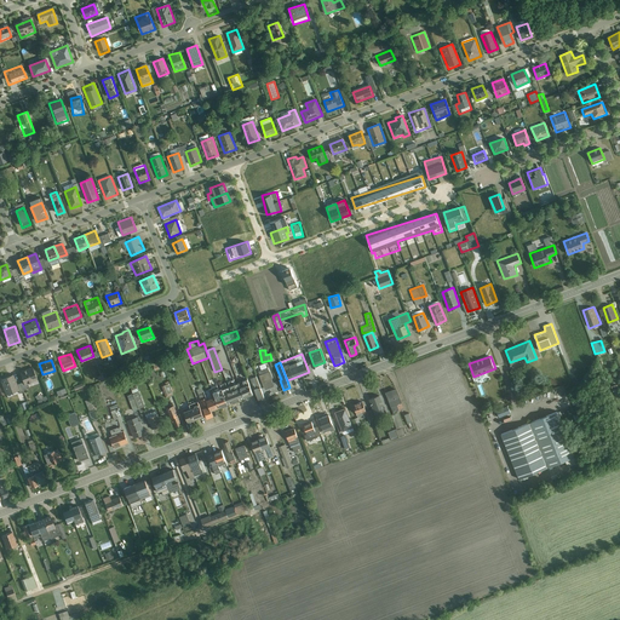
[(24,384),(38,380),(33,367),(21,372),(24,384)]
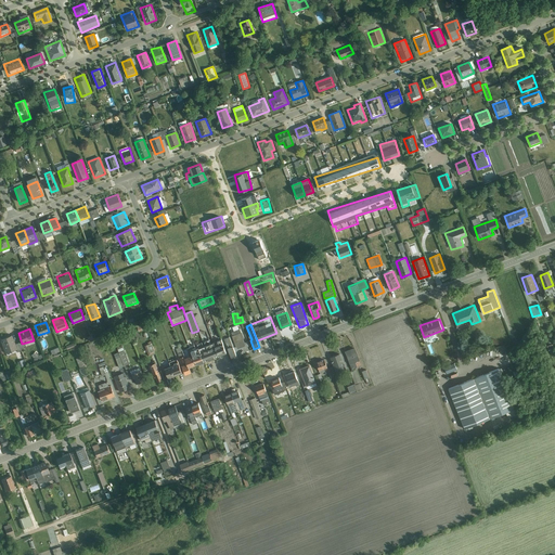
[(232,336),(237,349),(246,346),(243,338),(244,338),(242,332),(232,336)]
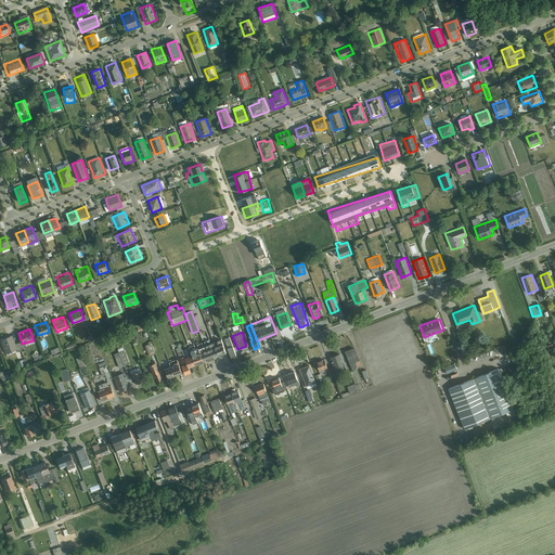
[(5,353),(17,349),(12,335),(0,339),(5,353)]
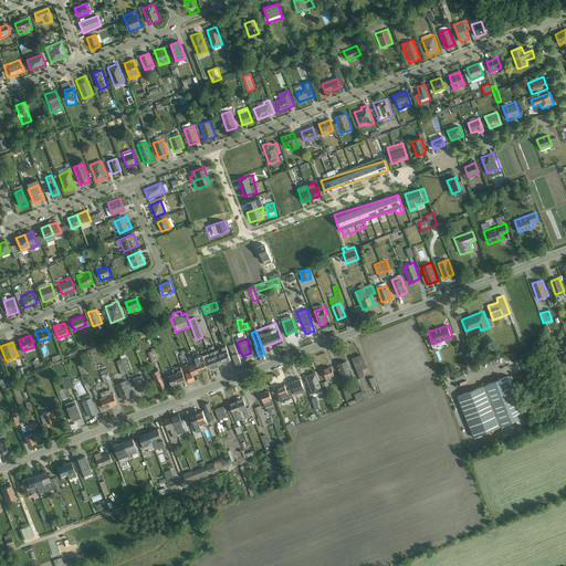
[(97,350),(94,352),(93,343),(88,343),(90,349),(91,362),(94,362),(94,364),(100,363),(98,359),(97,350)]
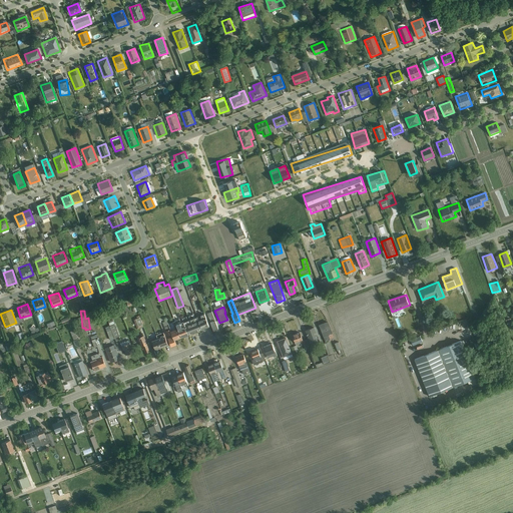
[(213,330),(218,328),(212,312),(207,314),(213,330)]
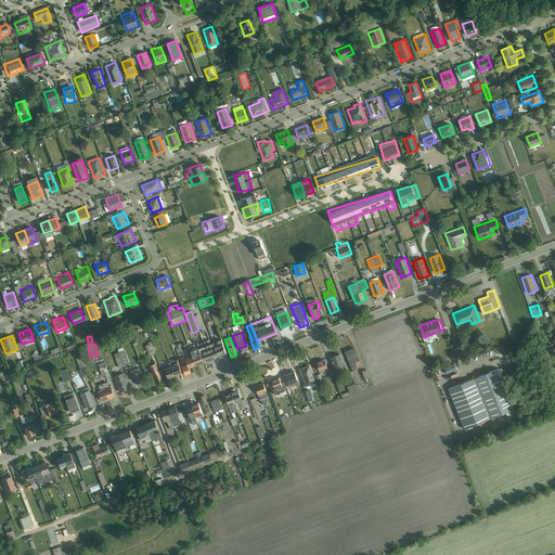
[(196,344),(196,345),(190,347),(191,349),(210,343),(209,339),(196,344)]
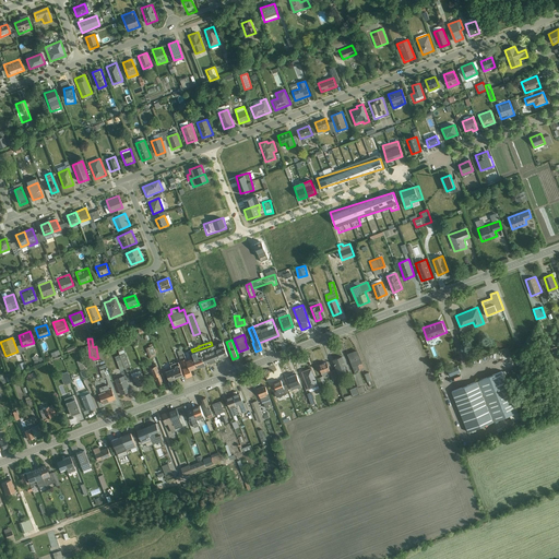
[(221,358),(227,355),(223,342),(215,344),(221,358)]
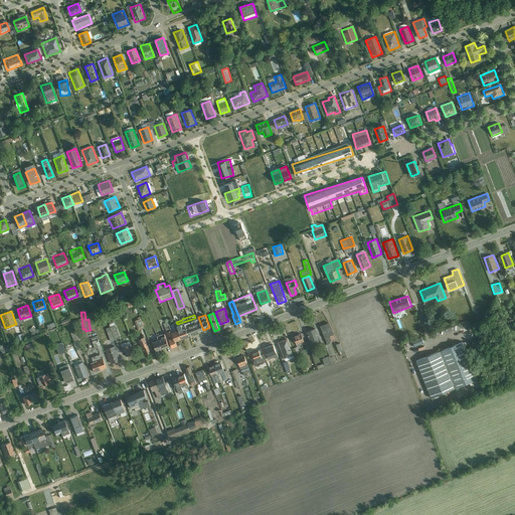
[(203,330),(198,317),(185,323),(189,335),(203,330)]
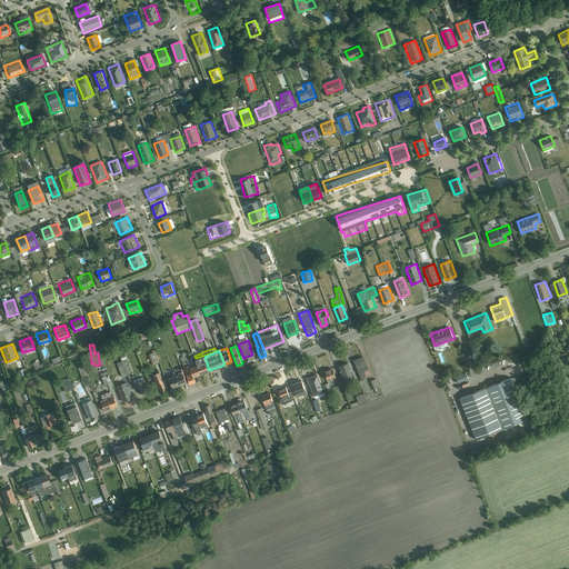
[(156,351),(148,353),(151,365),(159,362),(156,351)]
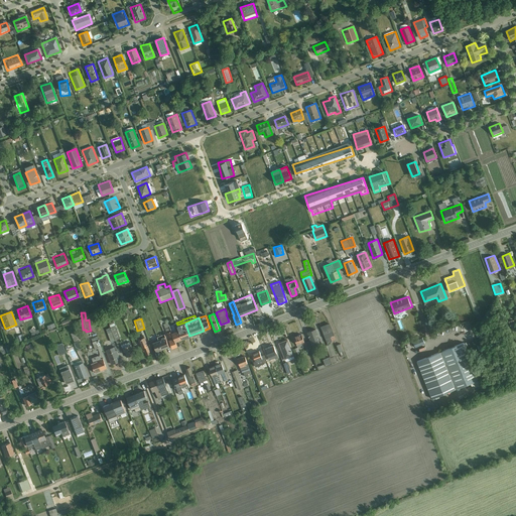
[(109,325),(110,328),(106,330),(110,342),(120,338),(114,323),(109,325)]
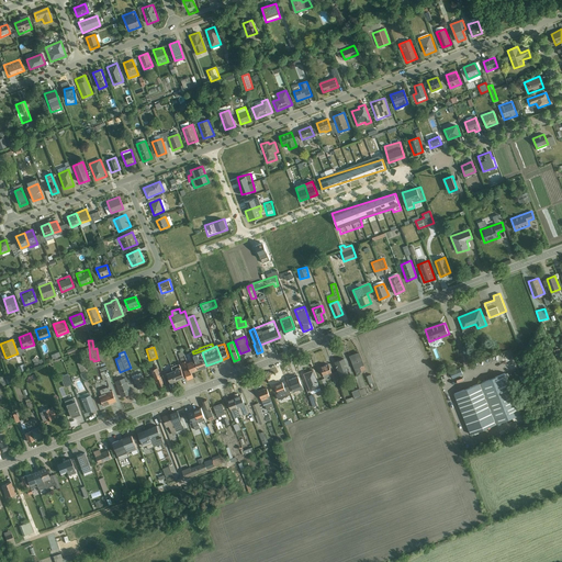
[(357,374),(367,371),(359,351),(349,355),(357,374)]
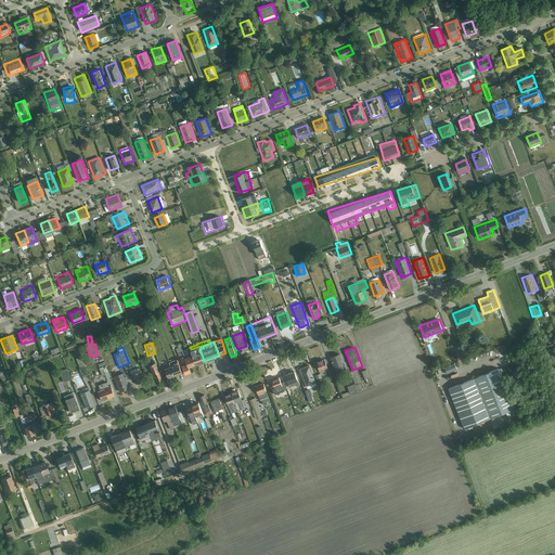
[(50,350),(52,357),(60,355),(57,348),(50,350)]
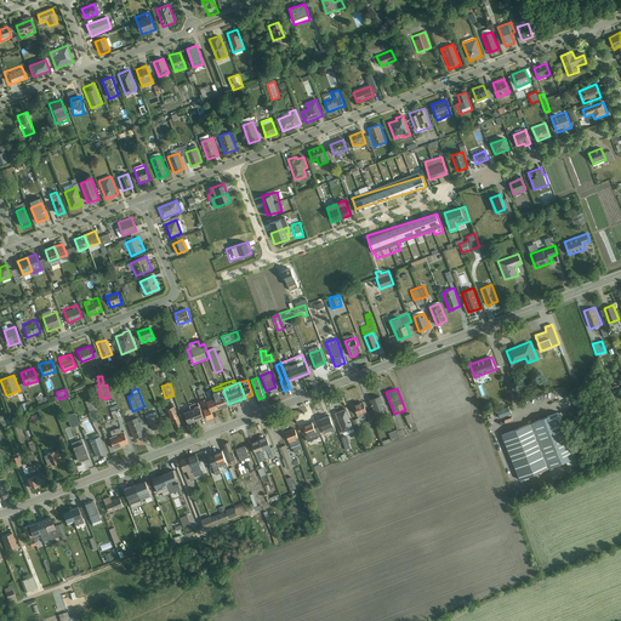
[(220,408),(228,404),(223,389),(214,393),(220,408)]
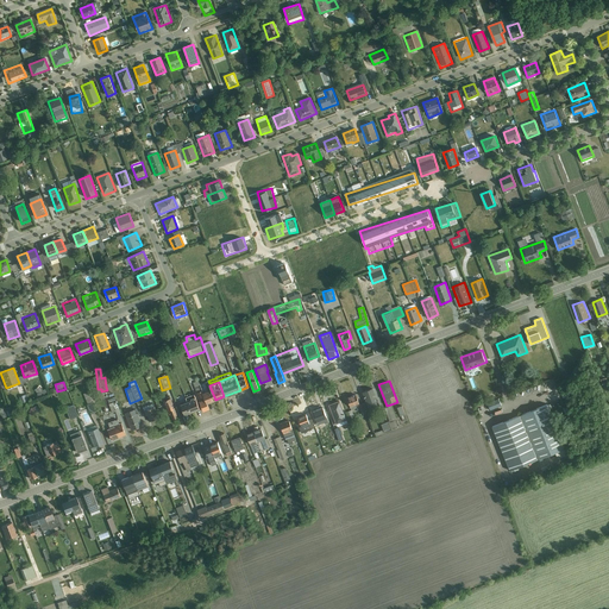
[(39,385),(33,390),(39,396),(44,393),(39,385)]
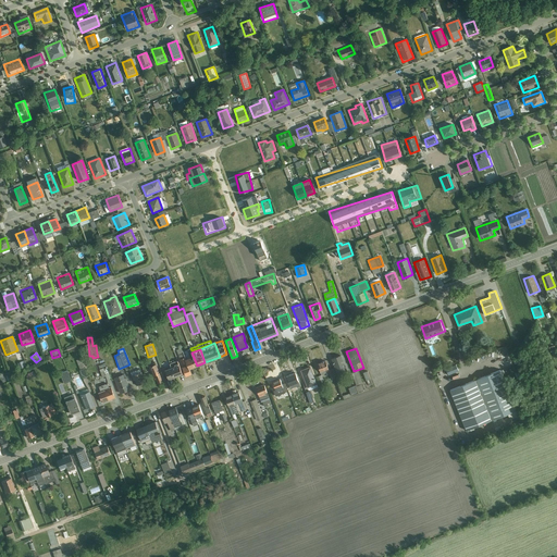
[(197,366),(192,353),(184,355),(189,369),(197,366)]
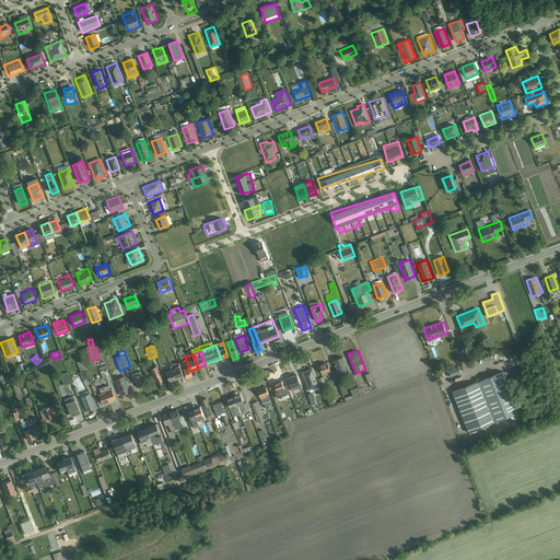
[(193,376),(190,371),(185,357),(179,359),(187,378),(193,376)]
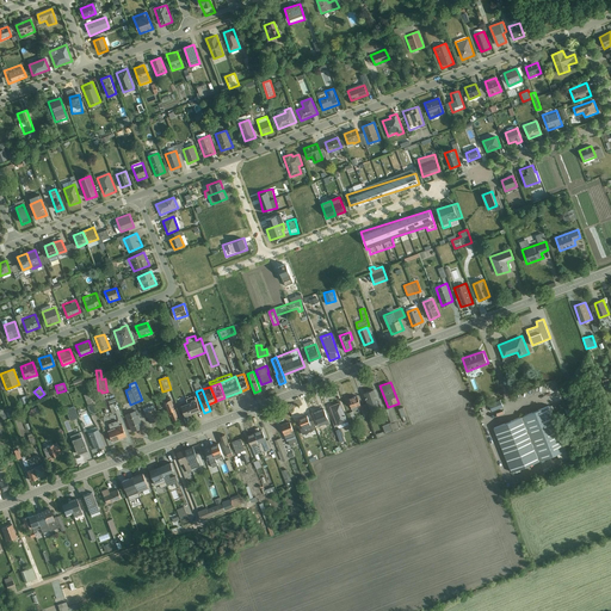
[(371,411),(381,407),(374,389),(364,394),(371,411)]
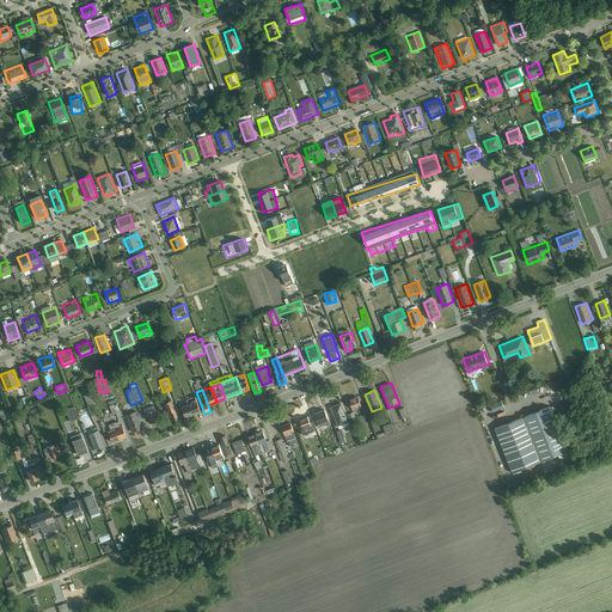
[(355,417),(365,414),(357,396),(348,399),(355,417)]
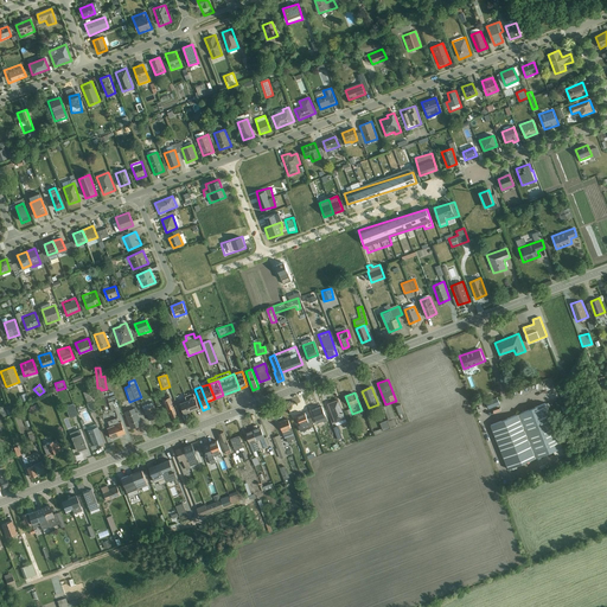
[(191,410),(199,407),(195,395),(186,398),(191,410)]
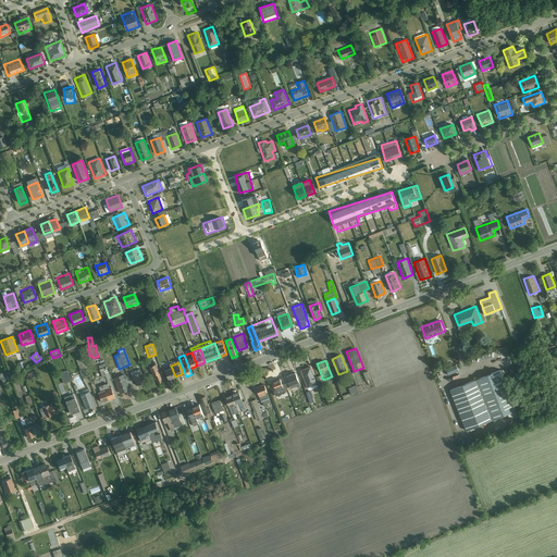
[(156,385),(162,382),(156,363),(149,367),(156,385)]
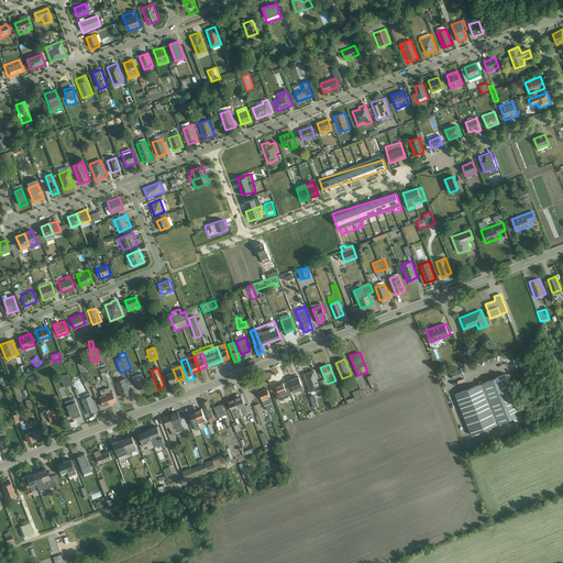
[(177,381),(173,370),(166,372),(170,383),(177,381)]
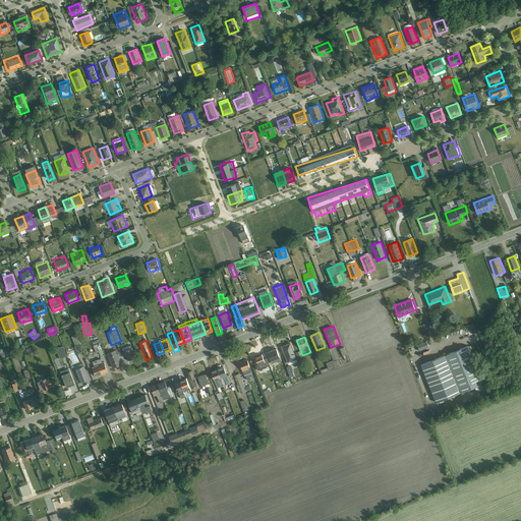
[(288,362),(296,359),(290,343),(282,346),(288,362)]
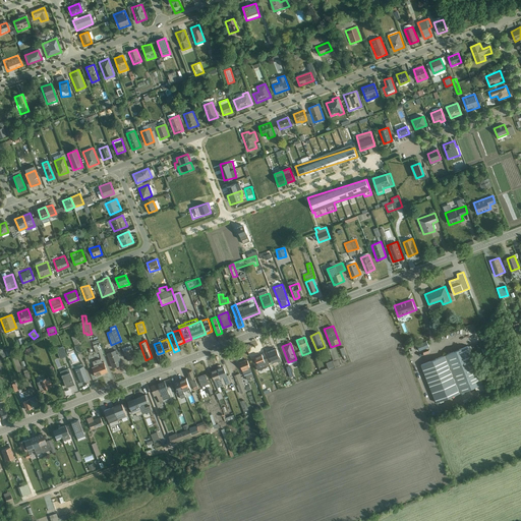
[(417,347),(419,351),(429,347),(427,343),(417,347)]
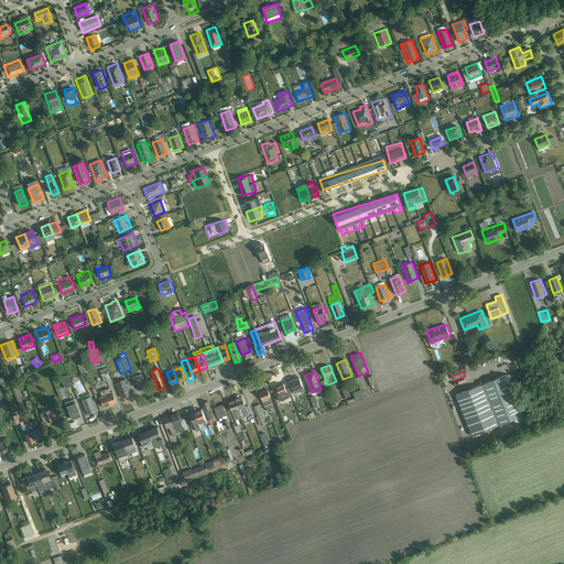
[(138,391),(147,388),(141,373),(132,378),(138,391)]
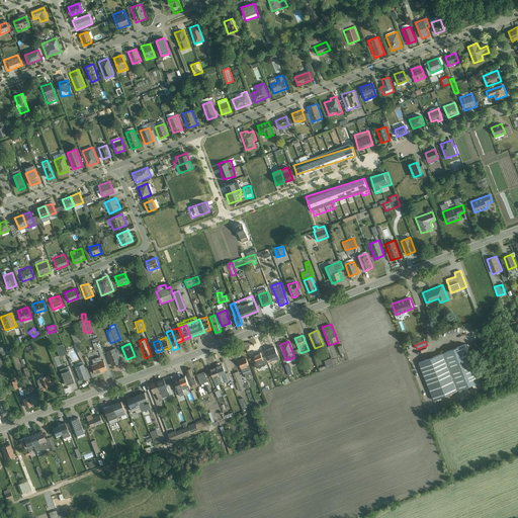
[(343,352),(345,351),(341,344),(337,346),(343,358),(346,357),(343,352)]
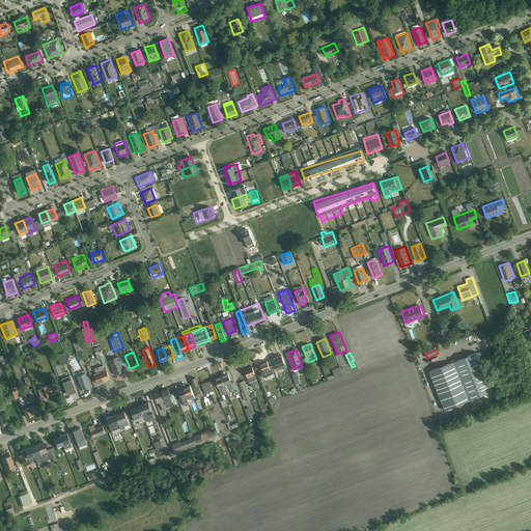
[(57,356),(60,366),(67,363),(64,354),(57,356)]
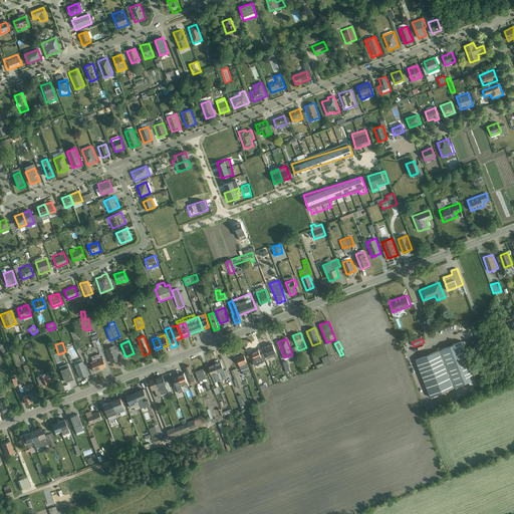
[(268,358),(277,355),(273,343),(263,346),(268,358)]
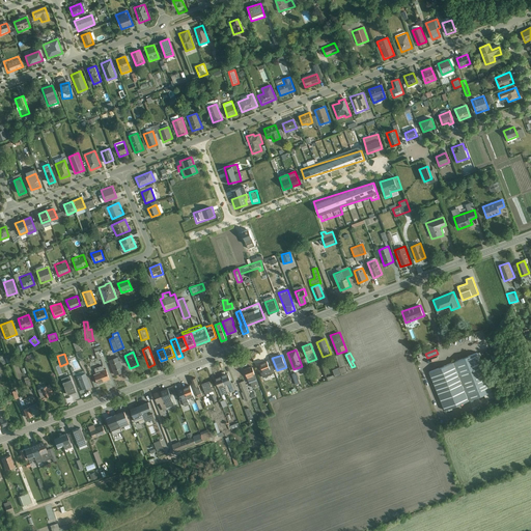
[(478,355),(429,373),(445,414),(494,395),(478,355)]
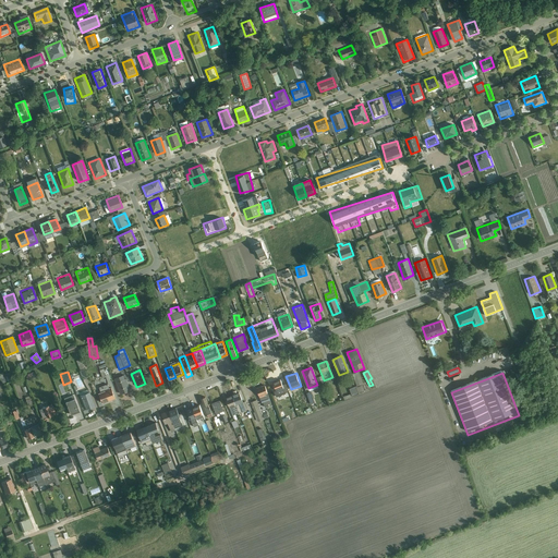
[(121,393),(131,390),(124,374),(114,378),(121,393)]
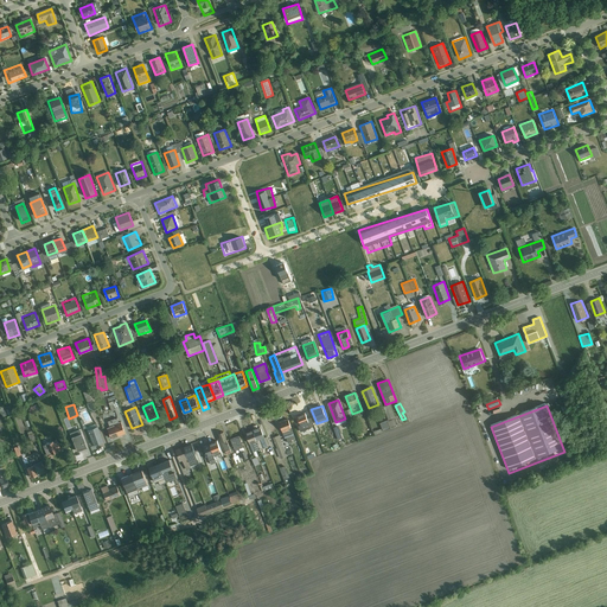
[(302,433),(311,429),(305,413),(298,415),(302,433)]
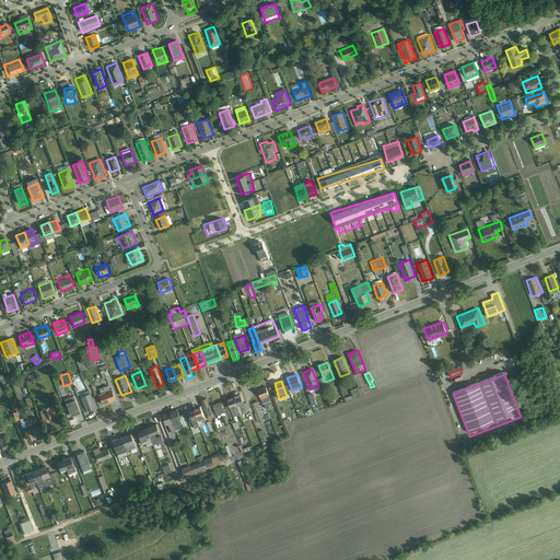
[(264,407),(272,405),(266,386),(257,389),(264,407)]
